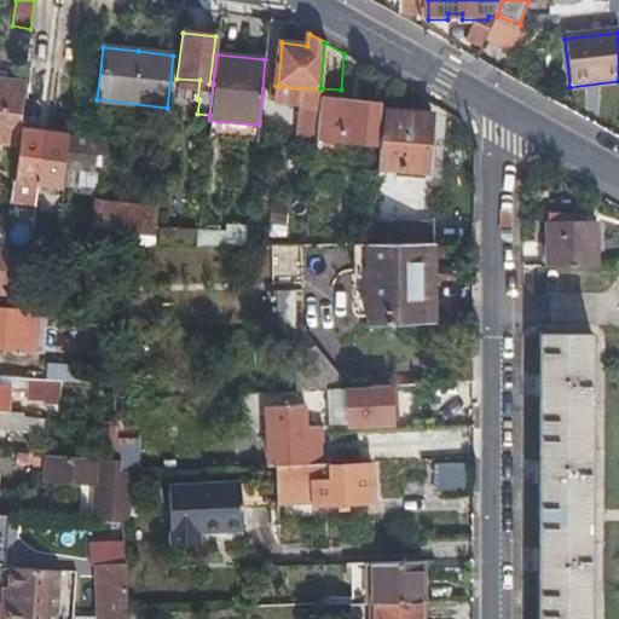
[(23,85),(0,81),(0,143),(15,145),(23,85)]
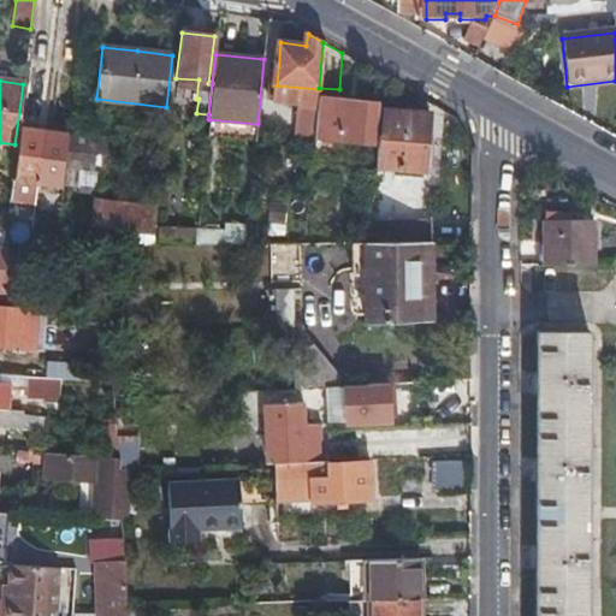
[(314,137),(342,140),(371,142),(374,104),(318,98),(314,129),(314,137)]
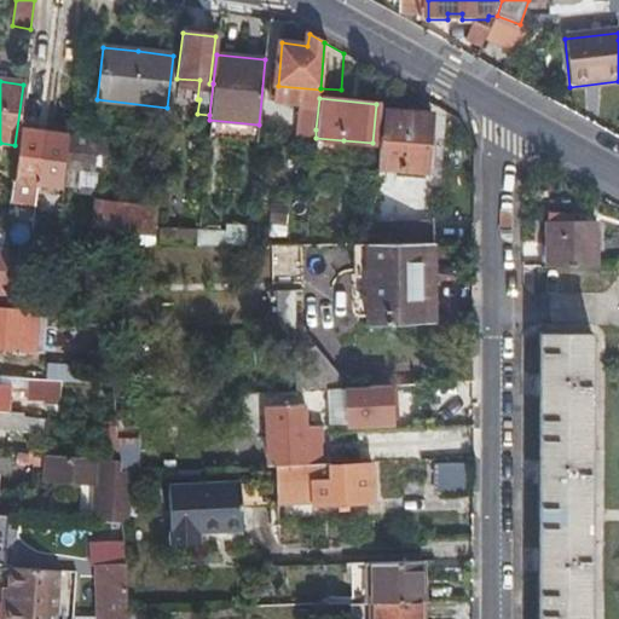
[(426,169),(427,143),(429,115),(385,110),(382,133),(379,133),(376,168),(426,172),(426,169)]
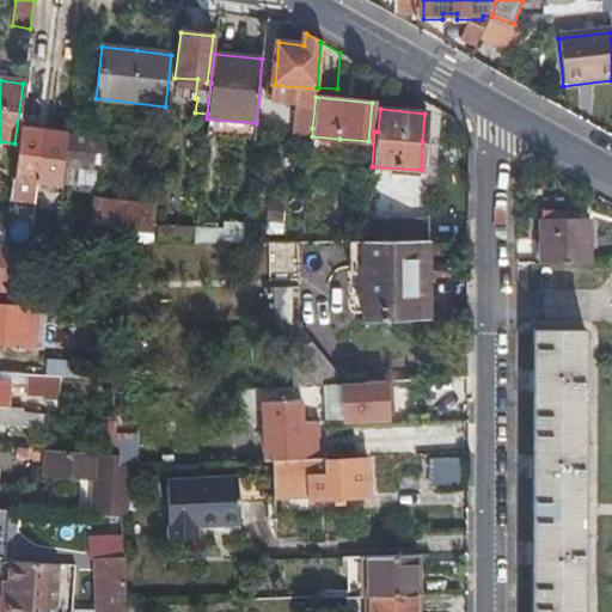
[(291,145),(311,147),(312,136),(312,128),(293,127),(291,145)]
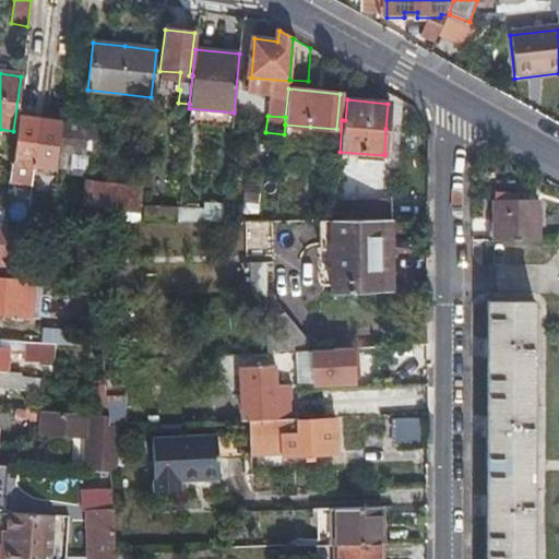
[(18,164),(34,165),(39,118),(23,117),(18,164)]
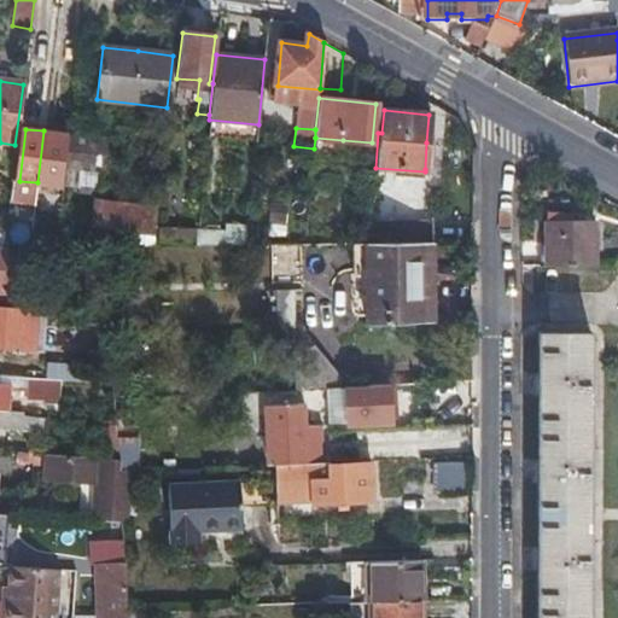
[(44,130),(38,182),(62,186),(68,133),(44,130)]
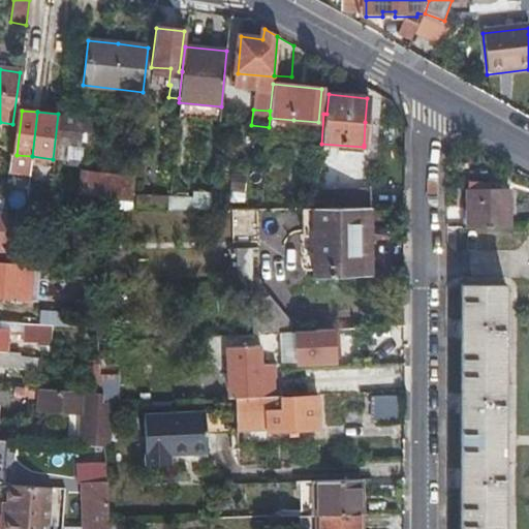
[(61,119),(58,144),(89,149),(91,134),(86,122),(61,119)]
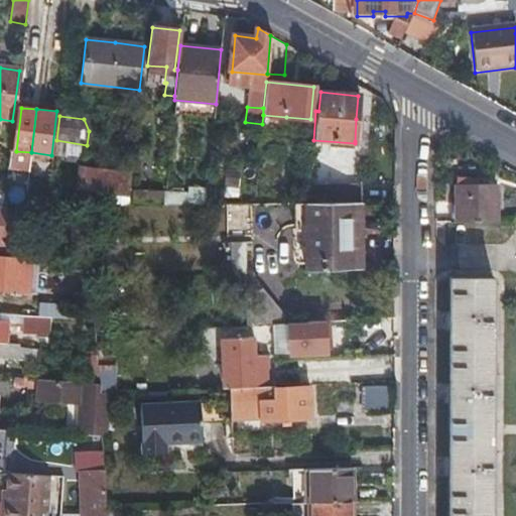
[(250,188),(251,178),(252,168),(216,165),(215,185),(223,186),(250,188)]
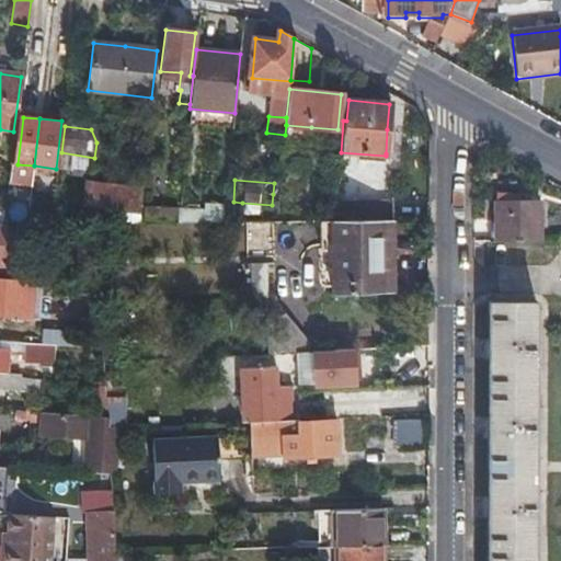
[(137,213),(138,202),(139,191),(86,184),(82,207),(137,213)]
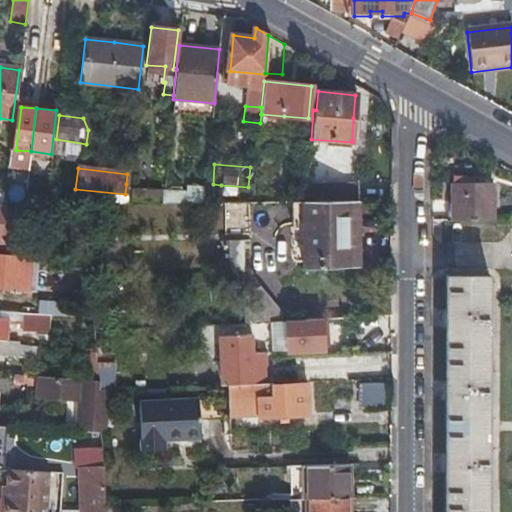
[(304,202),(357,201),(357,185),(306,183),(304,202)]
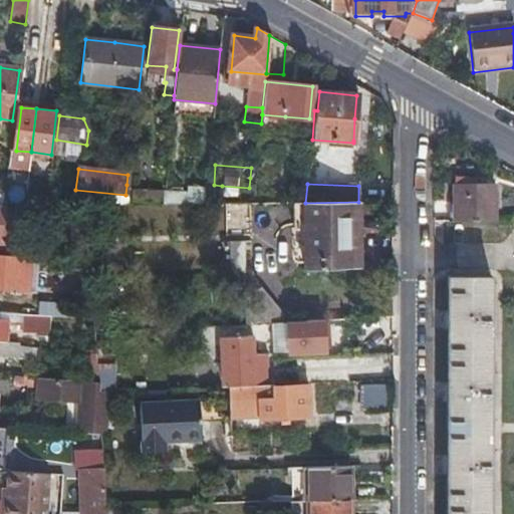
[(495,220),(495,203),(495,186),(455,185),(454,220),(495,220)]
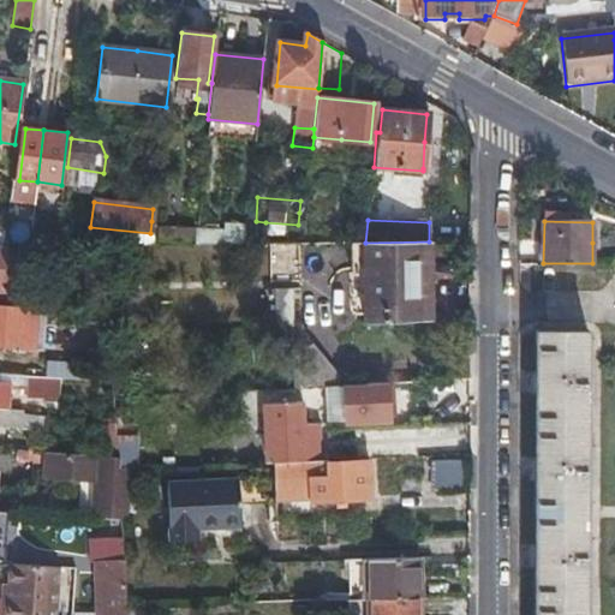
[(297,240),(298,225),(266,222),(264,238),(297,240)]
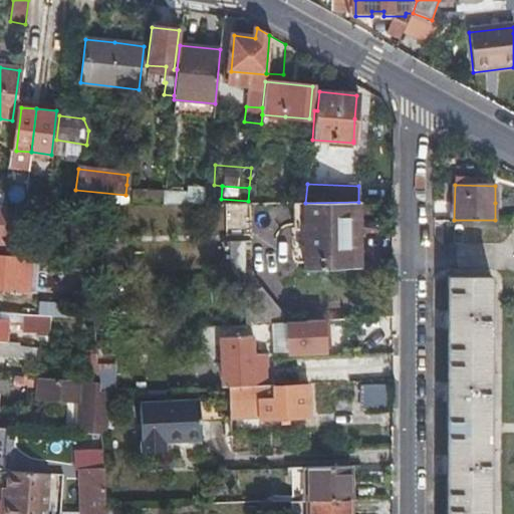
[(188,194),(164,194),(163,204),(187,204),(188,194)]
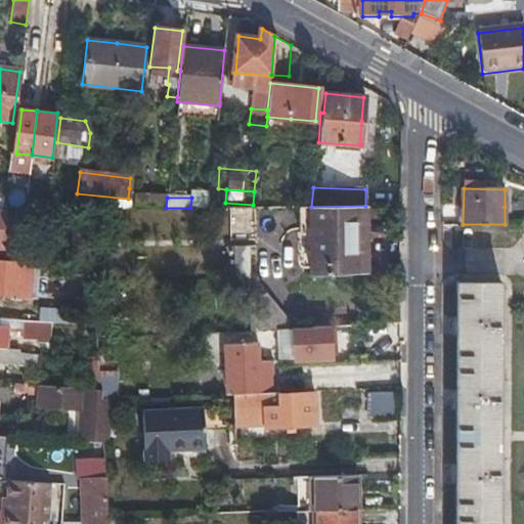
[(255,236),(256,207),(230,206),(229,235),(255,236)]
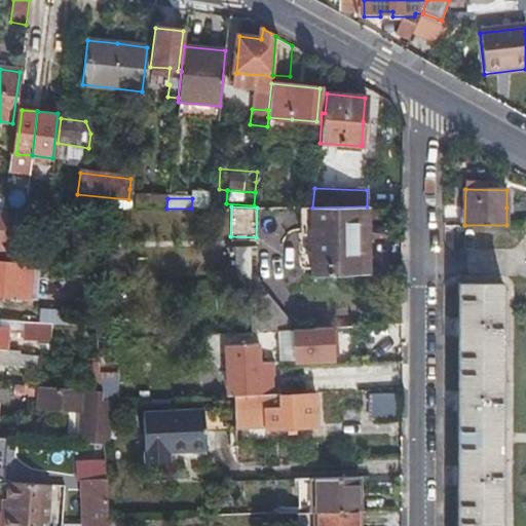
[(367,273),(367,207),(312,208),(299,208),(300,234),(310,234),(311,274),(367,273)]
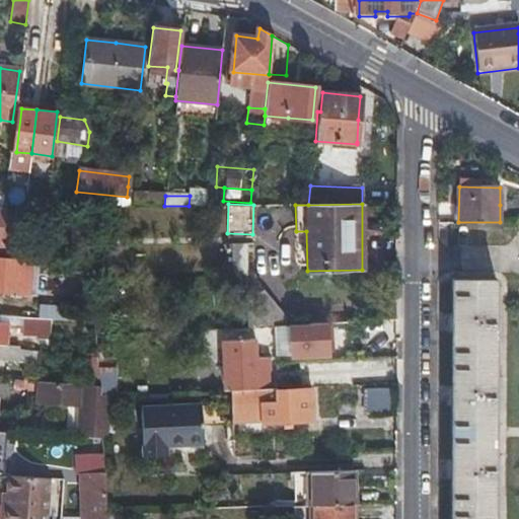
[(241,248),(232,249),(222,250),(222,258),(229,257),(230,279),(244,278),(241,248)]
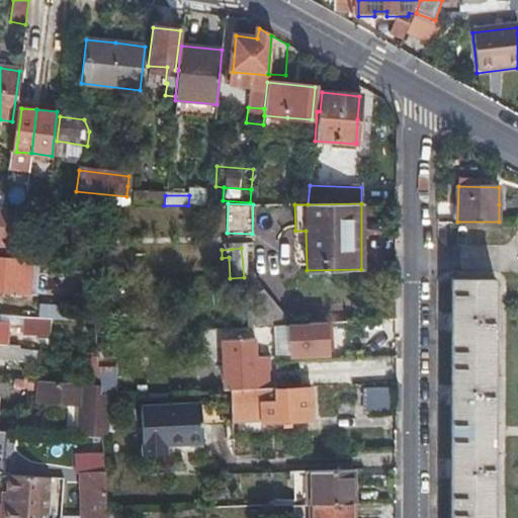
[(24,265),(0,262),(0,277),(23,280),(24,265)]
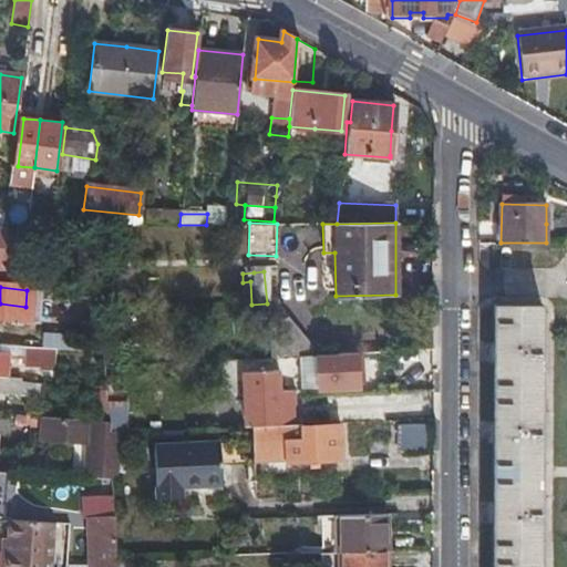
[(491,566),(537,566),(539,303),(494,302),(491,566)]
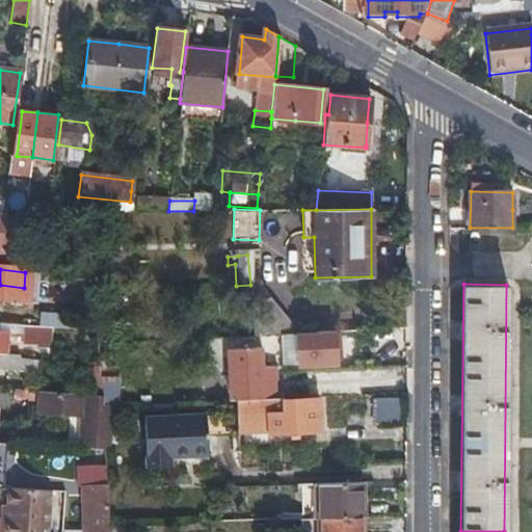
[(251,336),(280,334),(297,334),(267,302),(250,303),(251,336)]
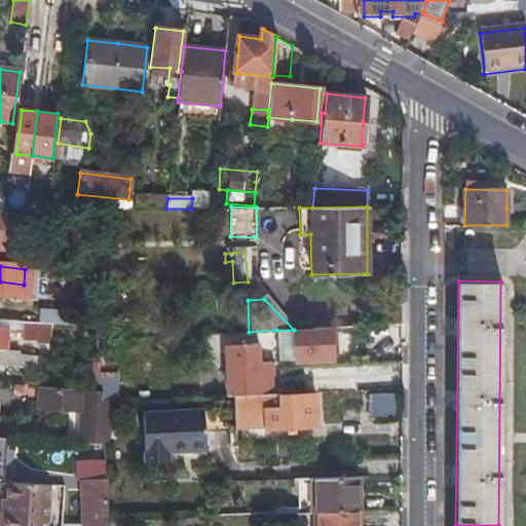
[(0,320),(1,321),(20,322),(21,306),(0,304),(0,320)]
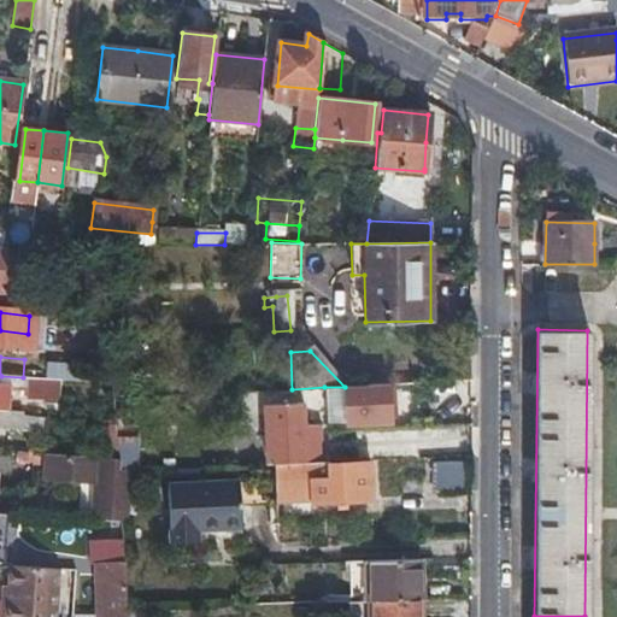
[(46,360),(45,376),(69,378),(70,362),(46,360)]
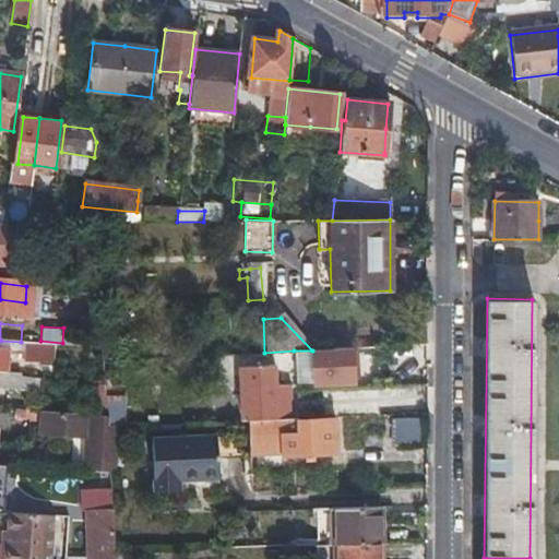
[(1,341),(1,342),(1,344),(14,354),(32,355),(31,364),(60,367),(61,345),(21,342),(1,341)]
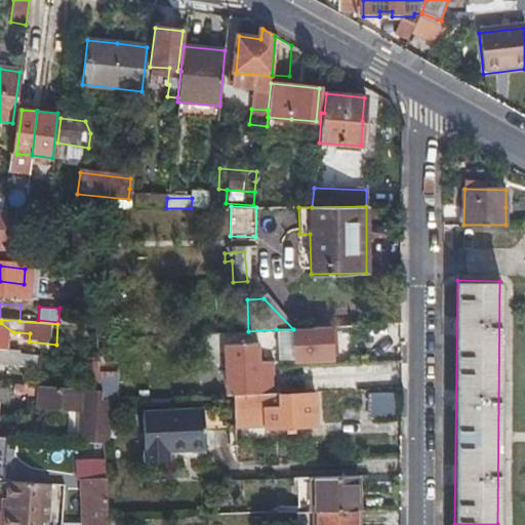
[(395,354),(393,323),(346,326),(347,342),(378,340),(378,355),(395,354)]
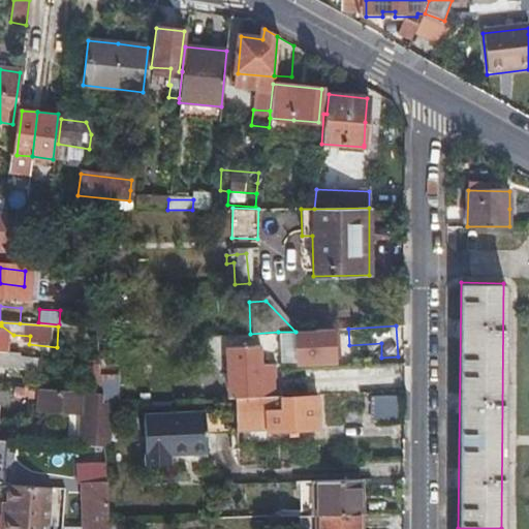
[(296,332),(297,346),(298,362),(336,360),(334,330),(296,332)]
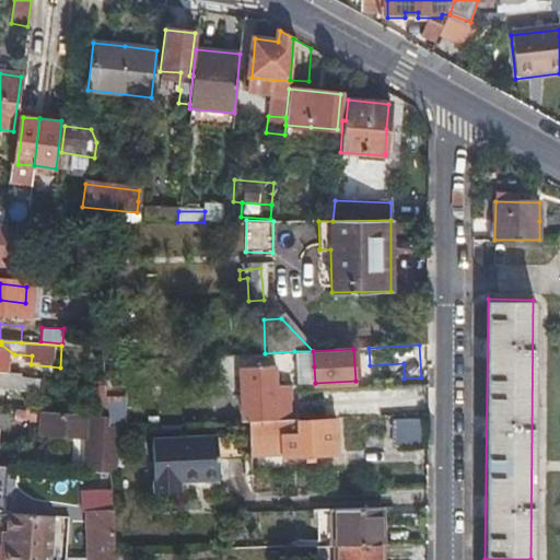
[(291,407),(290,385),(273,386),(273,365),(241,368),(243,421),(253,421),(277,420),(276,407),(291,407)]
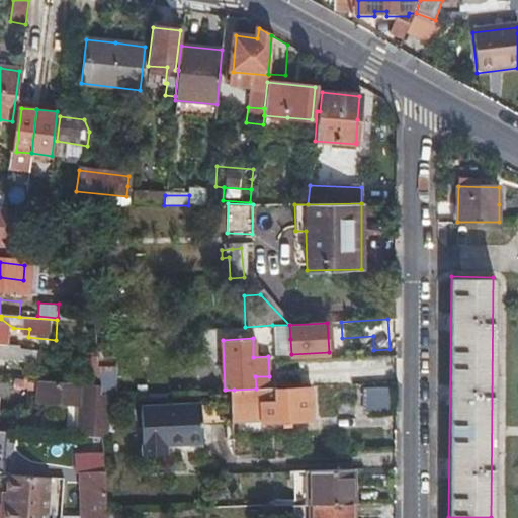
[(20,346),(0,345),(0,357),(20,358),(20,346)]
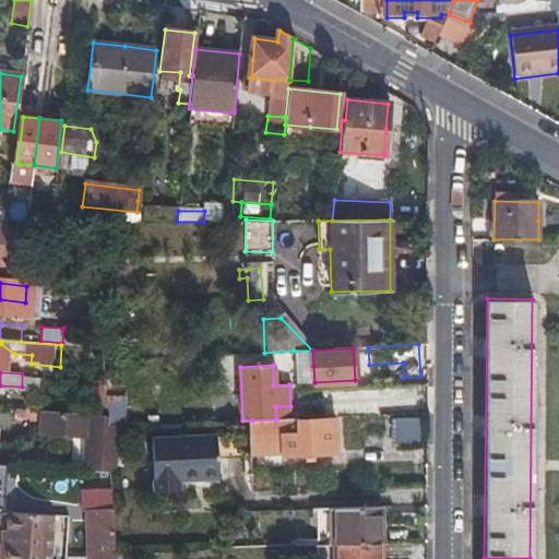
[(92,384),(93,415),(107,416),(105,385),(92,384)]
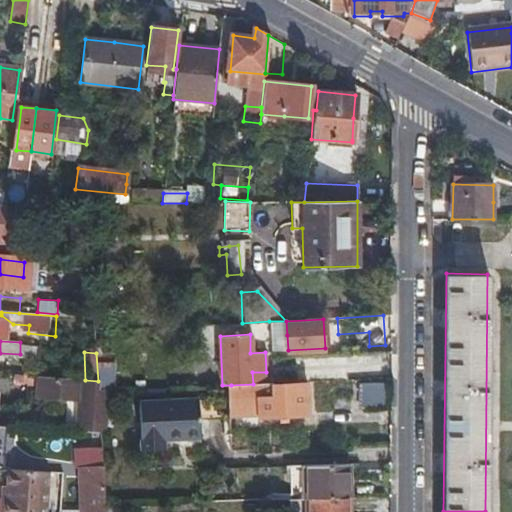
[(11,382),(34,384),(34,376),(11,374),(11,382)]
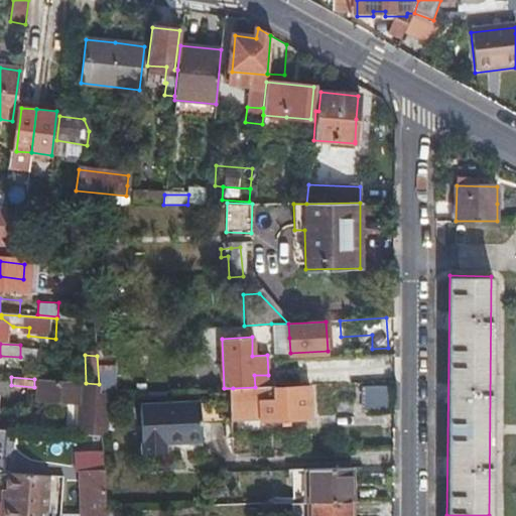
[(33,398),(55,399),(78,400),(78,433),(108,435),(110,393),(100,394),(99,384),(86,383),(34,379),(34,387),(33,398)]
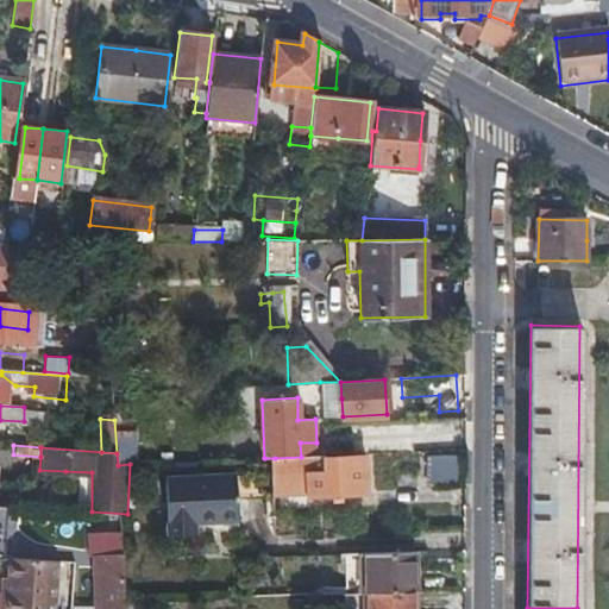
[(451,453),(426,454),(427,485),(451,485),(451,453)]
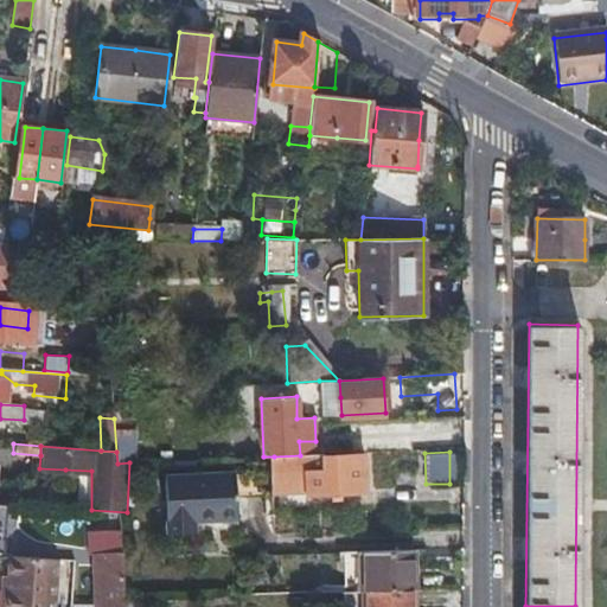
[(324,454),(308,454),(300,455),(274,457),(275,466),(304,465),(305,489),(365,486),(364,455),(324,458),(324,454)]
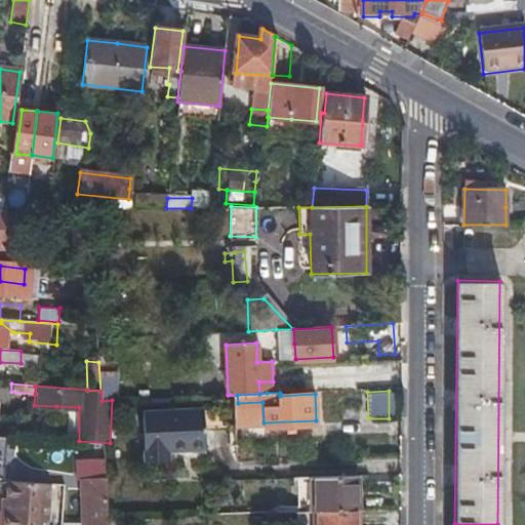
[(145,460),(173,459),(203,458),(201,430),(224,429),(223,407),(200,408),(143,410),(145,460)]
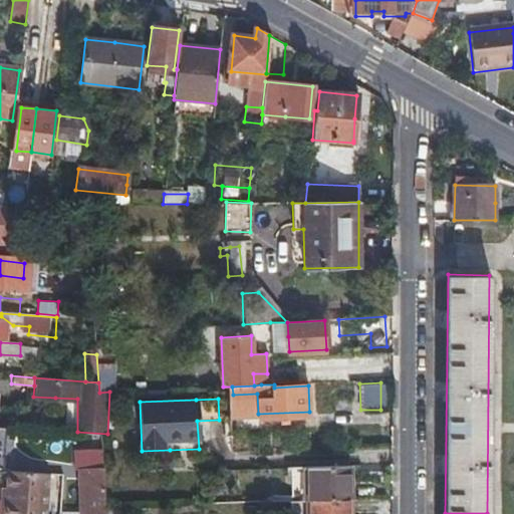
[(80,469),(78,513),(105,513),(106,507),(103,449),(74,450),(73,469),(80,469)]
